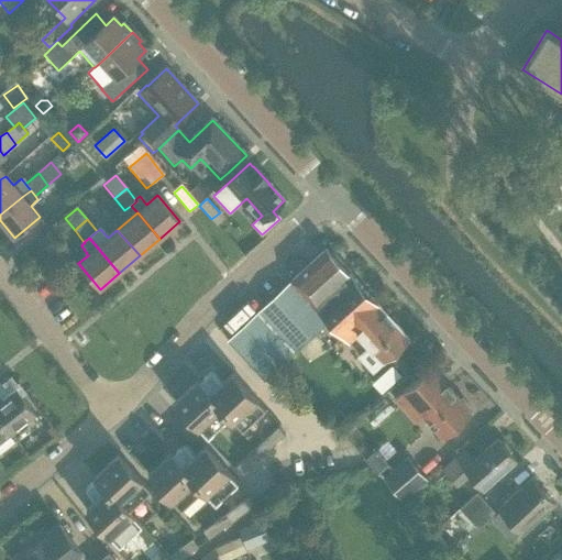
[(349,344),(357,336),(370,348),(357,359),(372,375),(383,363),(409,339),(327,250),(243,327),(228,341),(263,381),(318,329),(331,343),(340,336),(349,344)]
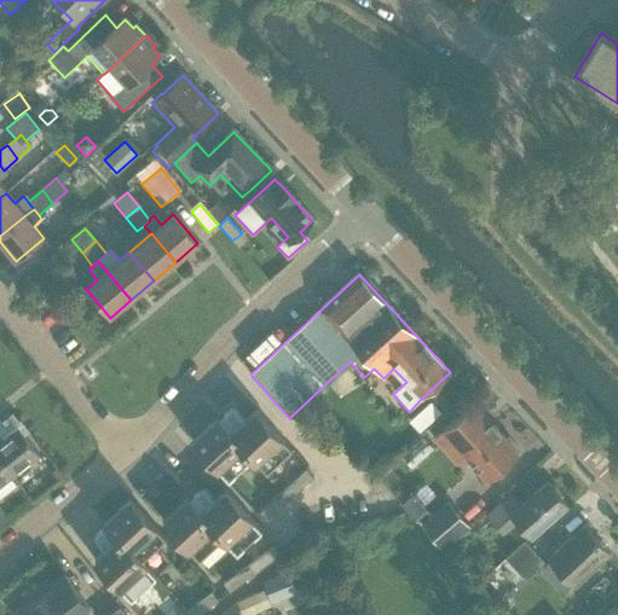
[(473,404),(433,440),(456,464),(463,457),(487,482),(518,453),(515,450),(518,448),(509,439),(507,440),(473,404)]
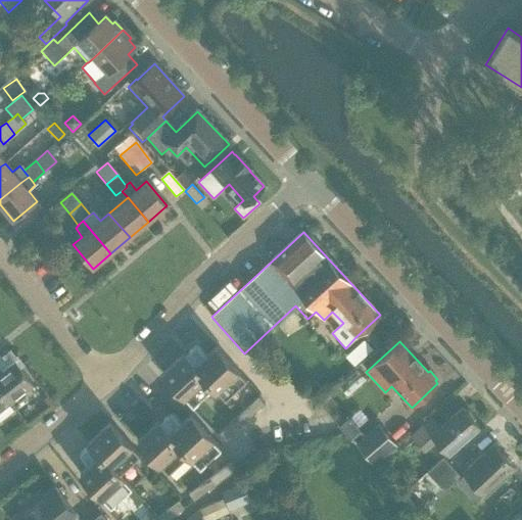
[(225,402),(246,382),(216,349),(206,358),(196,347),(186,357),(185,358),(214,388),(214,389),(225,402)]
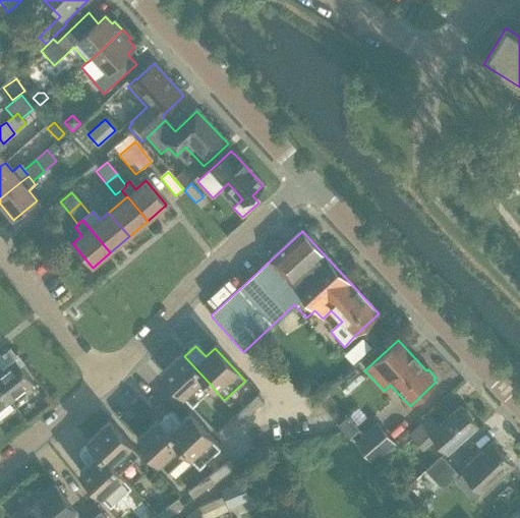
[(0,387),(11,402),(33,386),(34,386),(20,368),(23,366),(10,350),(0,357),(0,387)]
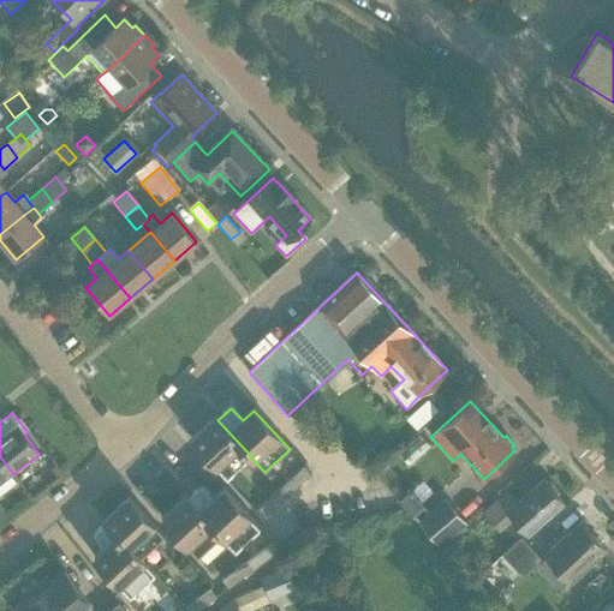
[(227,479),(251,457),(251,456),(218,420),(219,419),(216,417),(191,441),(227,479)]
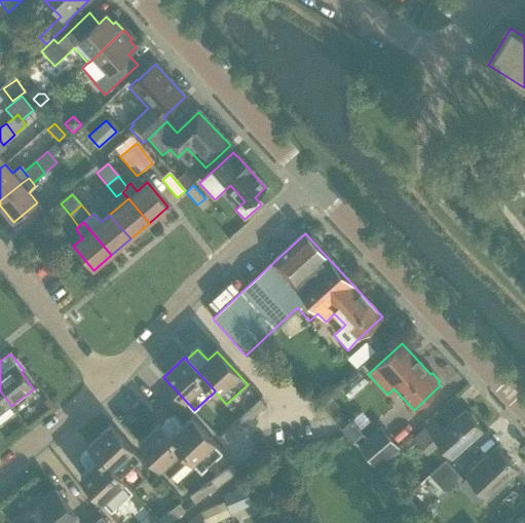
[(0,415),(11,406),(0,390),(0,415)]
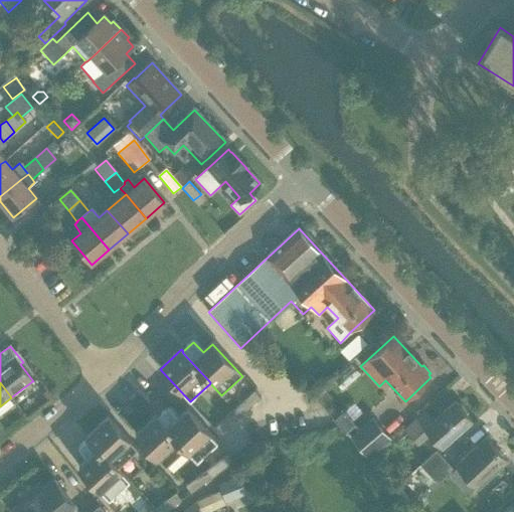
[(261,398),(254,392),(244,400),(250,407),(261,398)]
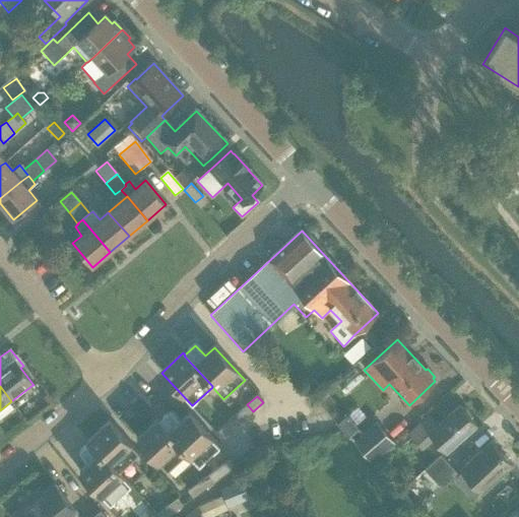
[(244,421),(253,411),(247,404),(238,413),(244,421)]
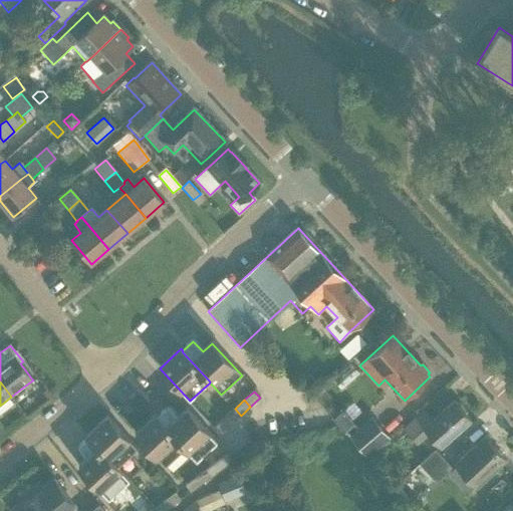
[(424,411),(403,429),(417,445),(428,435),(440,449),(471,422),(463,412),(464,410),(458,403),(457,405),(454,402),(432,421),(424,411)]
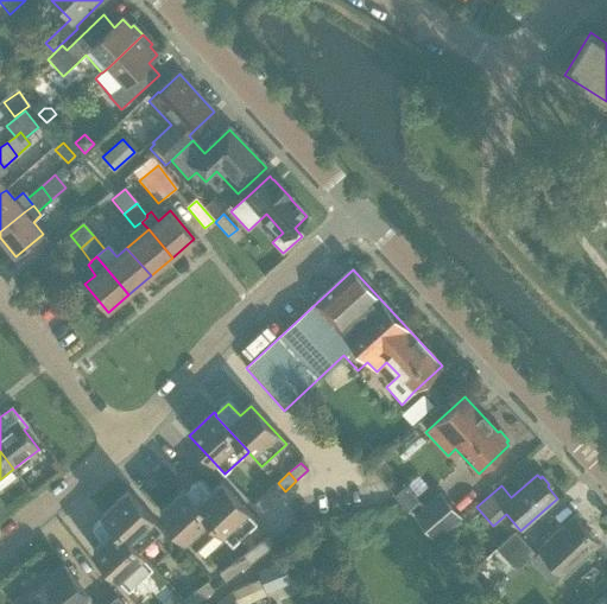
[(187,494),(220,531),(219,531),(233,546),(258,522),(222,484),(210,494),(200,482),(187,494)]
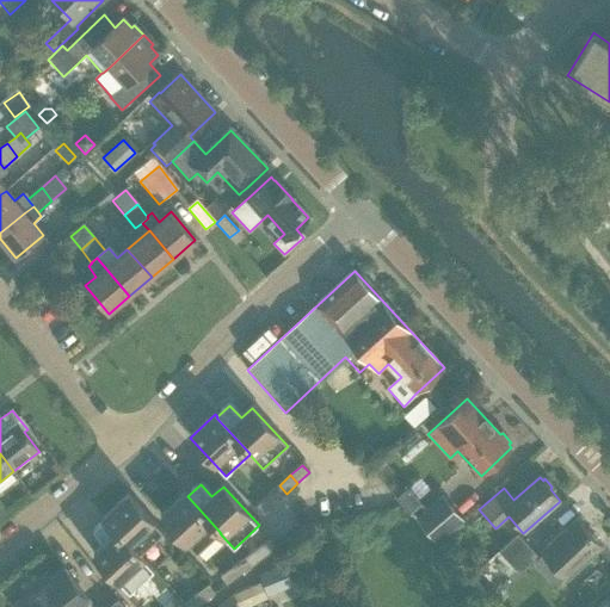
[(404,484),(392,493),(405,508),(410,513),(420,505),(416,499),(408,489),(404,484)]
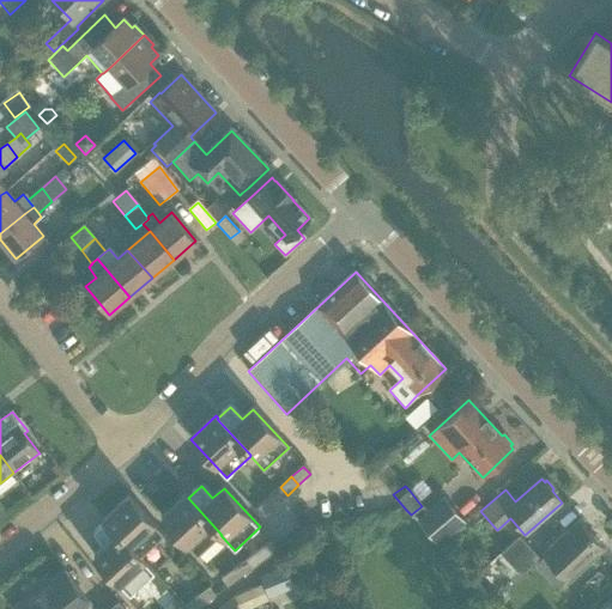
[(280,487),(270,498),(277,505),(288,495),(280,487)]
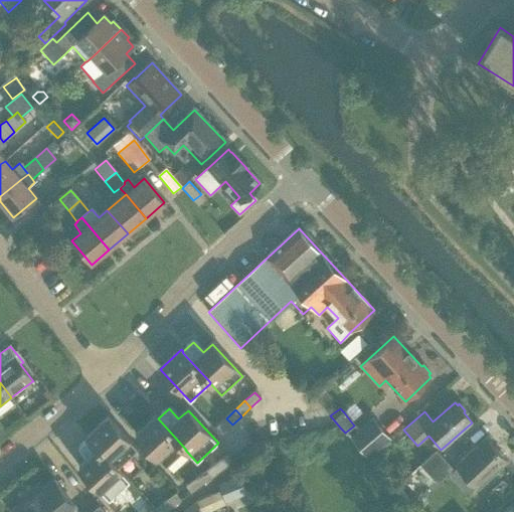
[(166,469),(185,450),(186,450),(158,418),(156,416),(136,436),(166,469)]
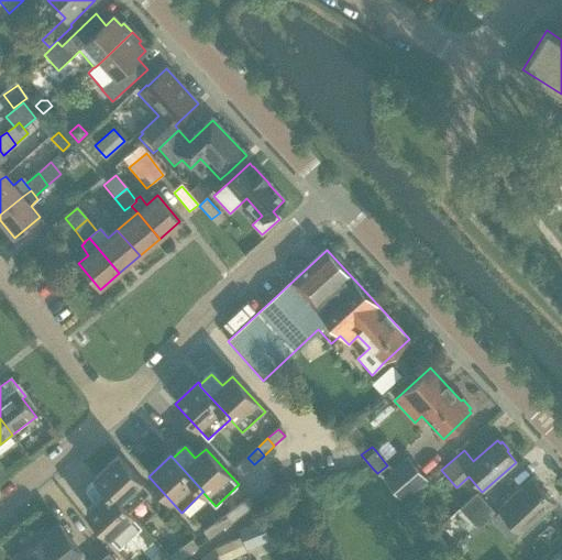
[(95,479),(97,481),(98,481),(129,514),(130,513),(151,493),(118,457),(95,479)]
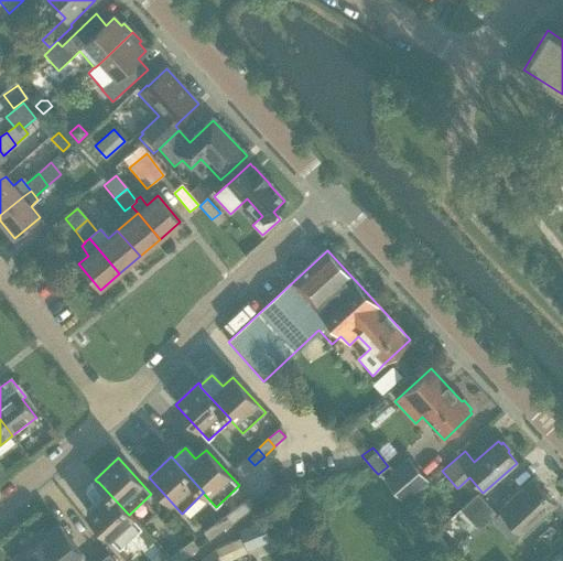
[(248,459),(238,467),(245,475),(255,465),(248,459)]
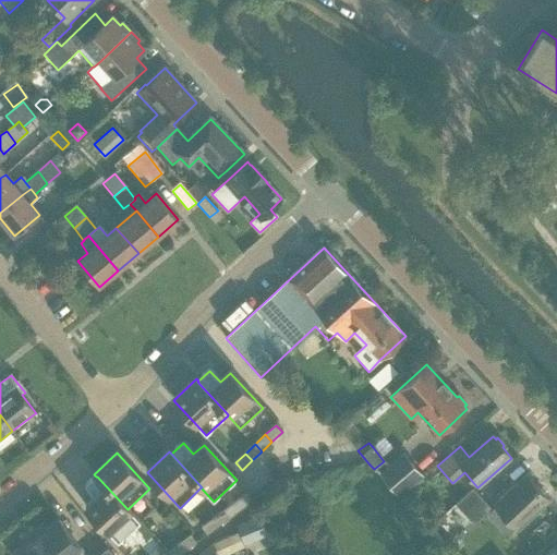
[(403,455),(380,474),(399,496),(422,475),(403,455)]
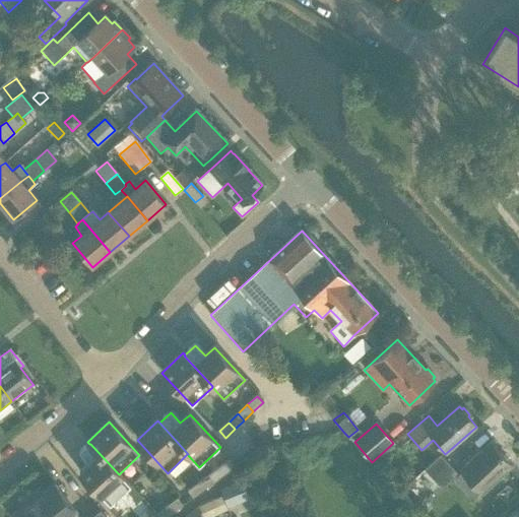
[(491,443),(460,470),(481,494),(512,466),(491,443)]
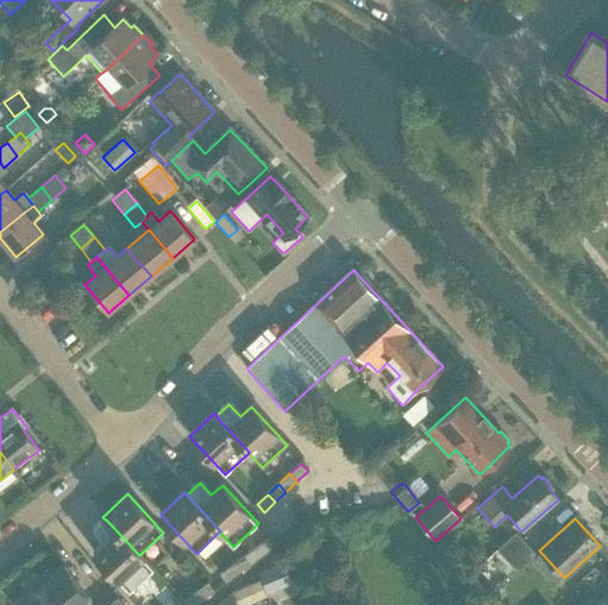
[(106,520),(105,520),(93,531),(105,543),(94,554),(130,592),(155,569),(140,554),(139,555),(106,520)]
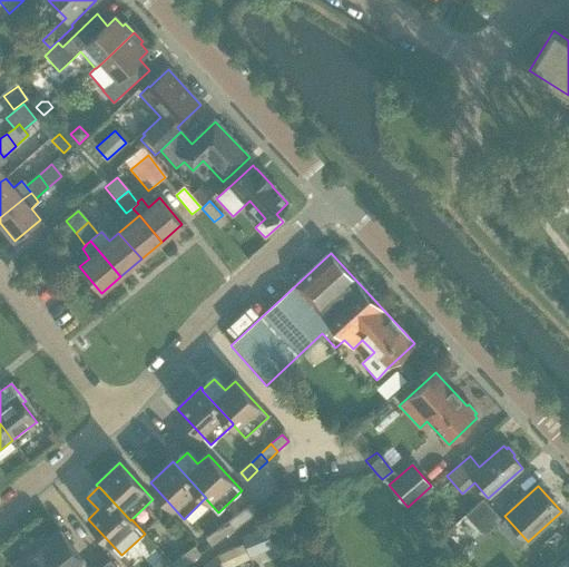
[(481,499),(464,516),(483,536),(501,519),(481,499)]
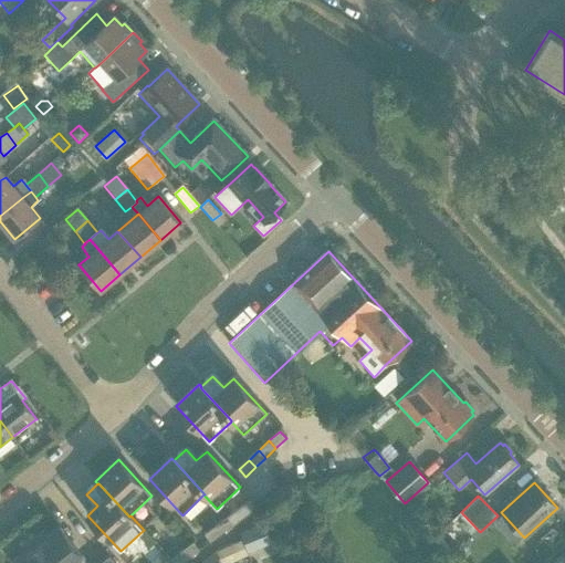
[(250,501),(238,510),(244,518),(255,509),(250,501)]
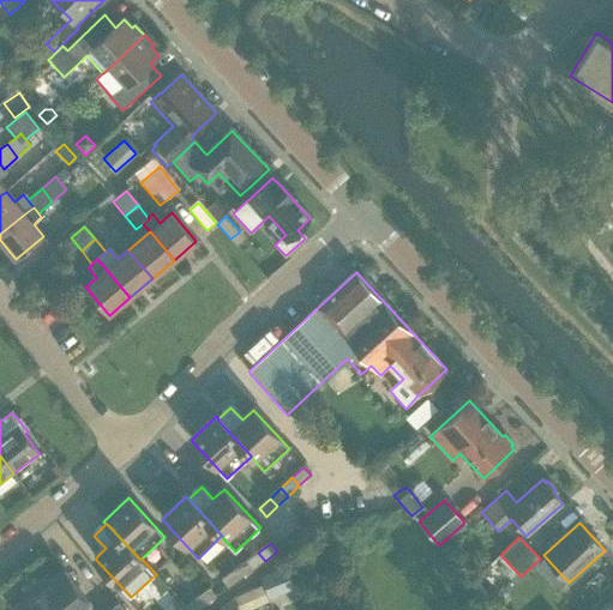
[(253,571),(265,561),(258,553),(246,562),(253,571)]
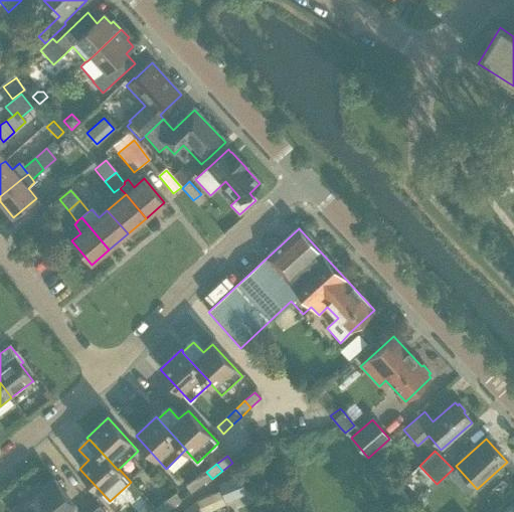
[(206,472),(196,479),(201,486),(212,479),(206,472)]
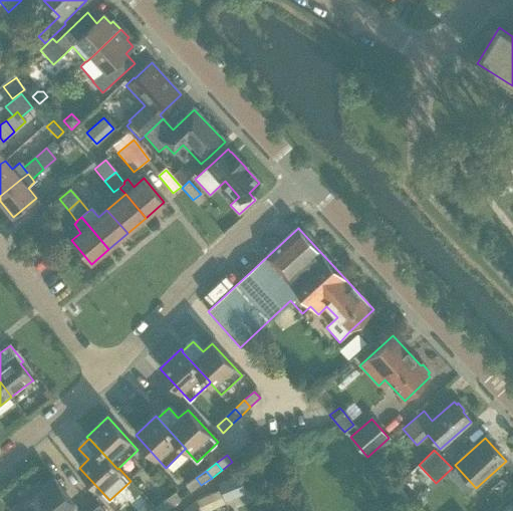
[(241,476),(219,485),(226,503),(248,494),(241,476)]
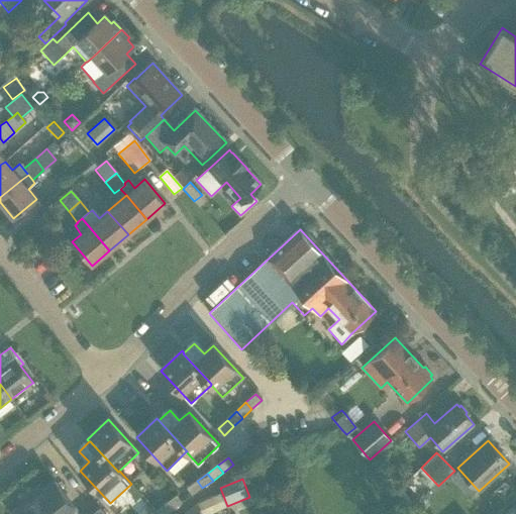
[(192,496),(202,488),(197,481),(187,489),(192,496)]
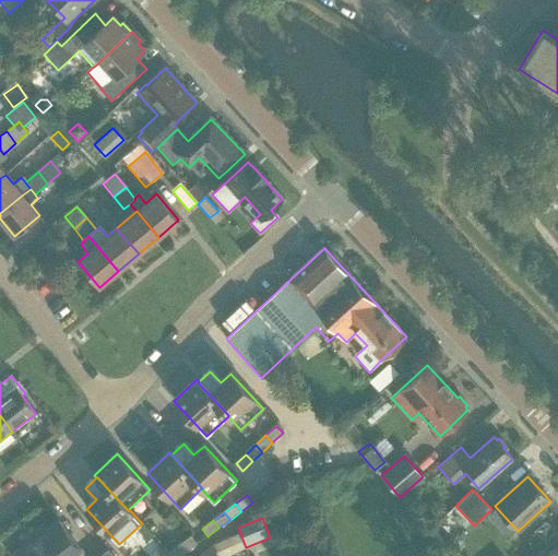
[(111,555),(109,552),(103,555),(83,555),(81,552),(61,525),(20,555),(111,555)]
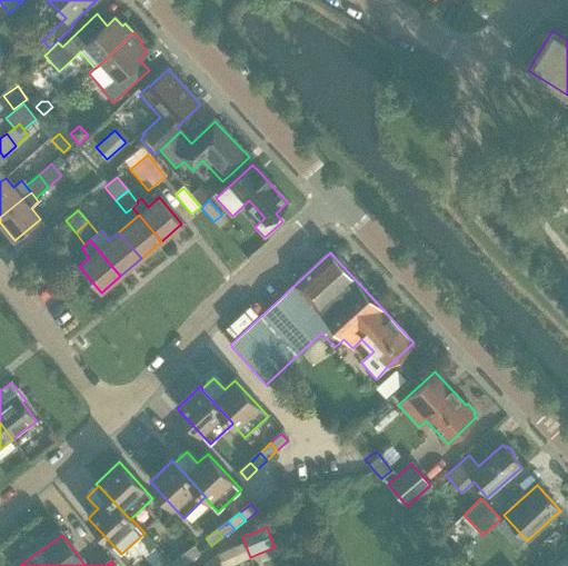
[(241,544),(217,555),(221,565),(236,565),(249,559),(241,544)]
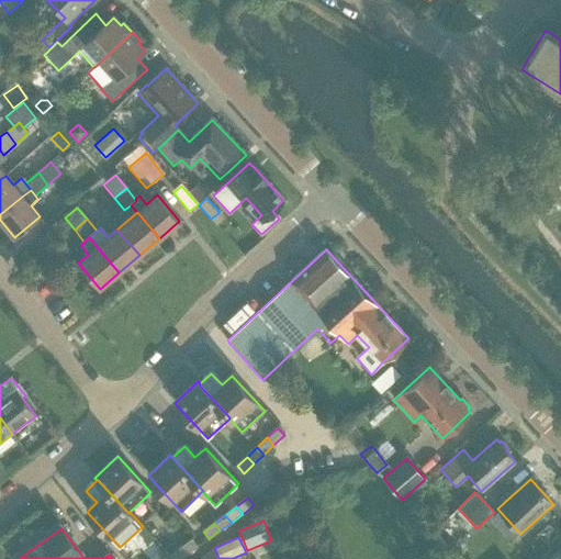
[(192,539),(181,548),(187,556),(199,547),(192,539)]
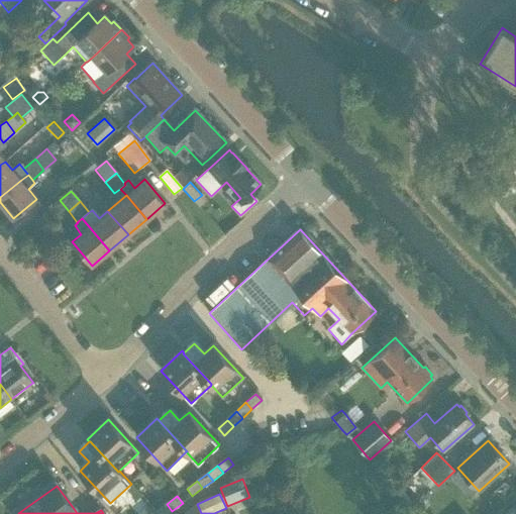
[(515,513),(515,503),(504,513),(515,513)]
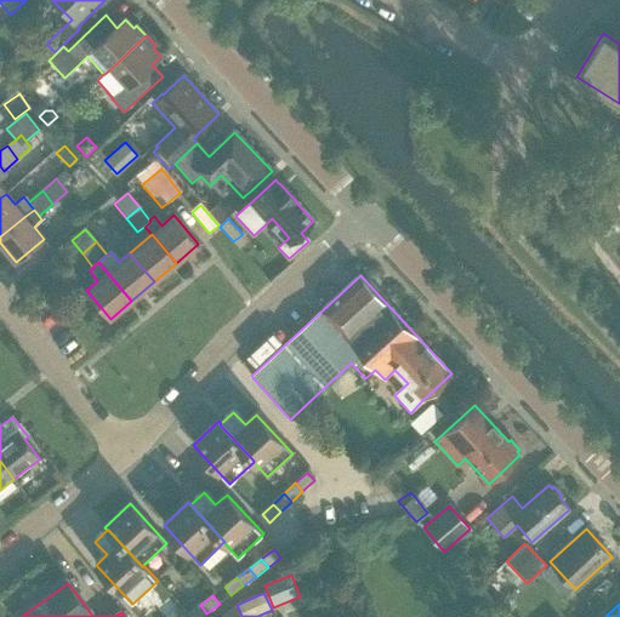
[(200,605),(188,613),(189,616),(203,616),(206,613),(200,605)]
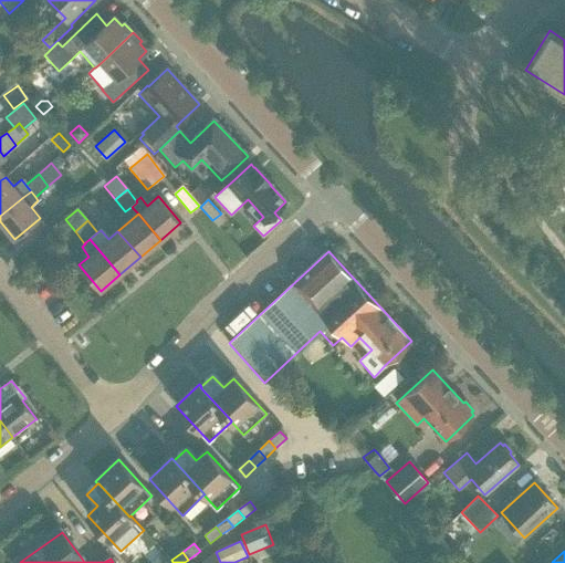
[(220,562),(216,552),(201,562),(220,562)]
